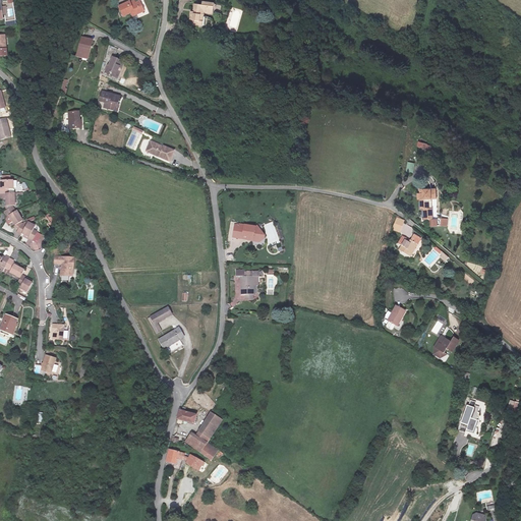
[(132,3),(119,8),(123,18),(135,13),(137,17),(146,13),(142,3),(134,7),(132,3)]
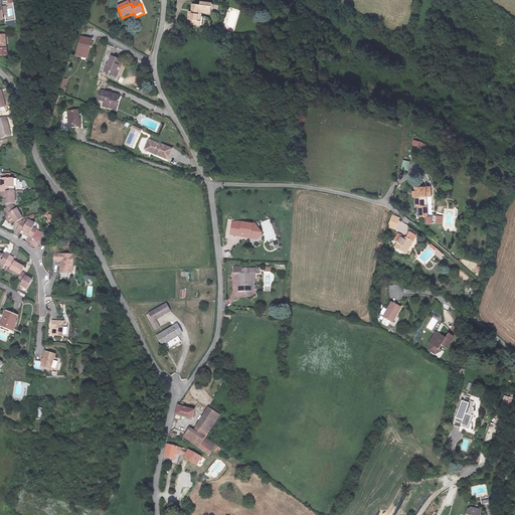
[(210,16),(211,5),(199,4),(199,8),(192,7),(192,15),(188,15),(188,23),(192,24),(191,29),(198,29),(198,24),(202,24),(203,16),(210,16)]
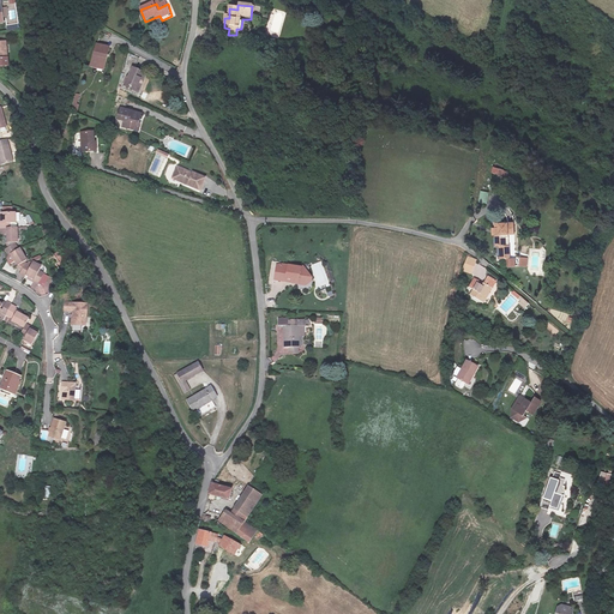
[(100,71),(104,54),(91,50),(84,72),(92,74),(94,70),(100,71)]
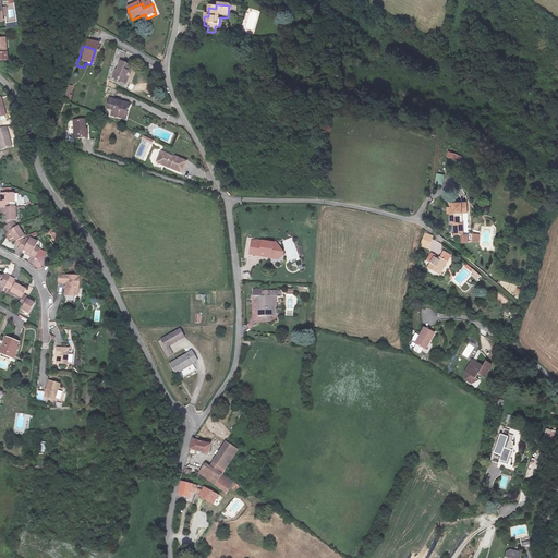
[(119,65),(122,57),(114,53),(111,62),(119,65)]
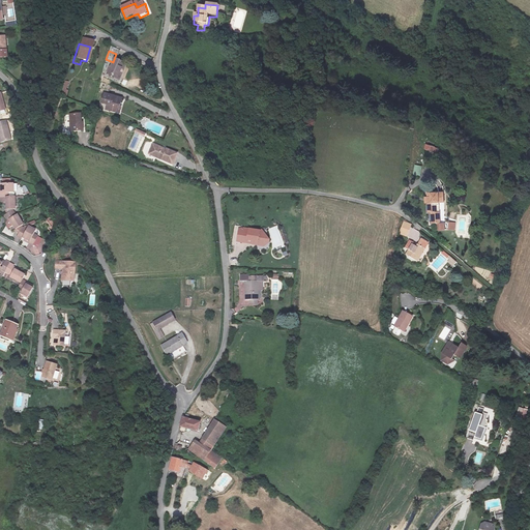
[(119,77),(123,68),(112,63),(109,71),(107,70),(102,80),(114,84),(117,76),(119,77)]
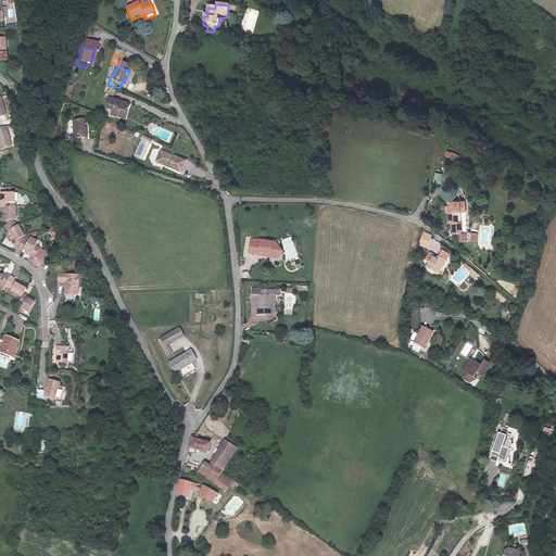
[(124,117),(126,108),(119,106),(119,109),(116,108),(116,105),(105,104),(104,109),(112,110),(111,115),(124,117)]
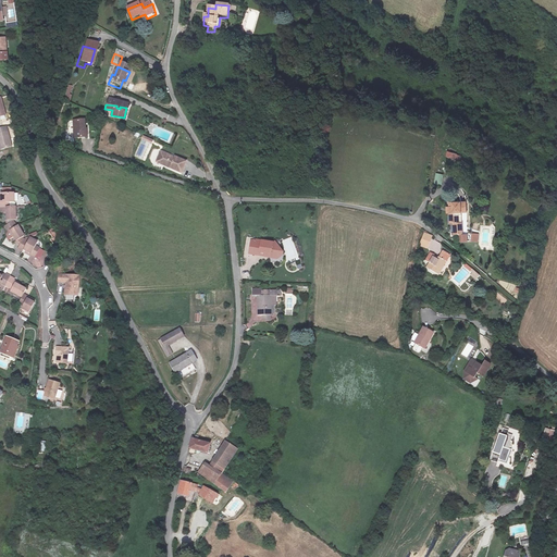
[(84,121),(73,121),(73,138),(84,138),(84,131),(85,131),(84,121)]
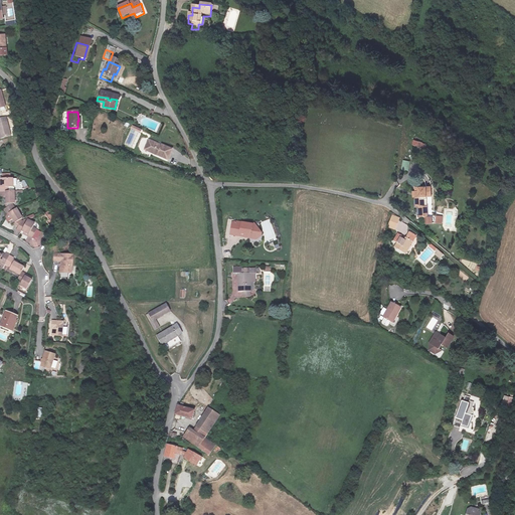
[(0,124),(0,145),(9,143),(5,129),(3,123),(0,124)]
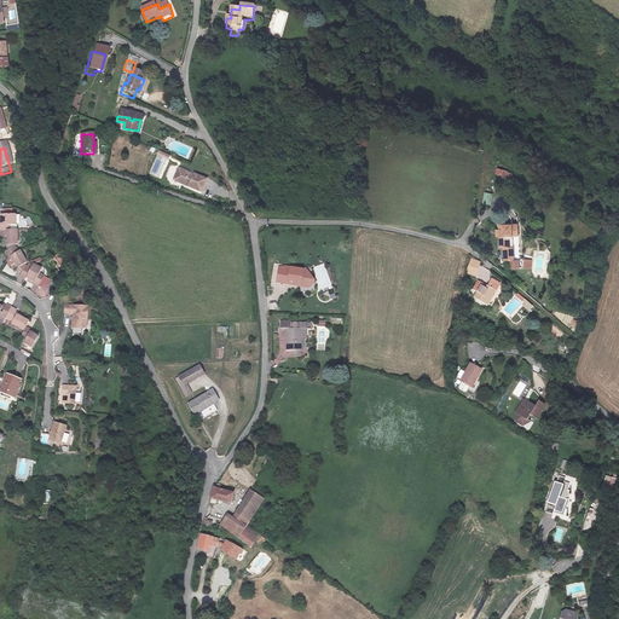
[(179,171),(175,179),(184,183),(183,185),(203,192),(207,180),(195,177),(194,178),(190,177),(190,175),(179,171)]
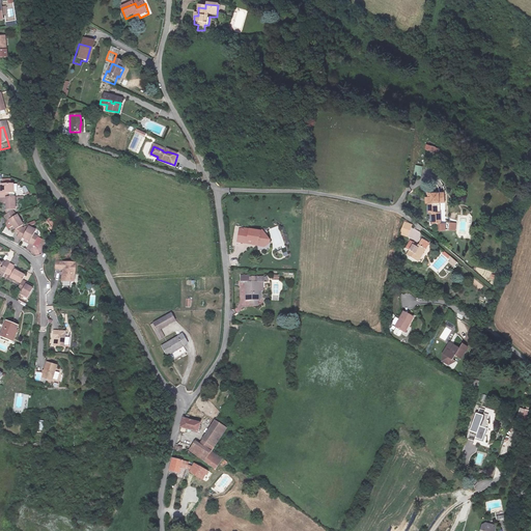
[(0,199),(6,199),(8,199),(8,195),(14,195),(14,187),(1,187),(1,195),(0,195),(0,199)]
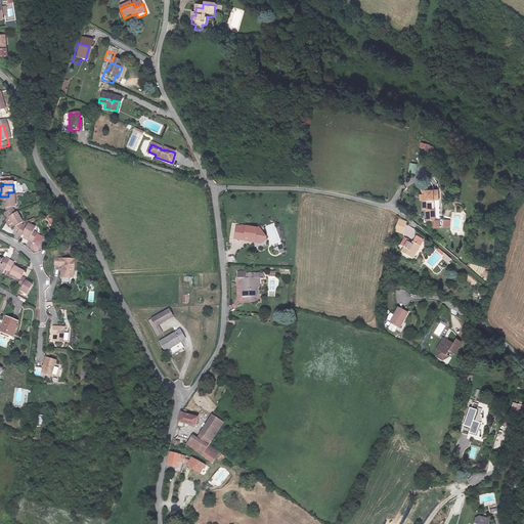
[(428,192),(419,192),(420,213),(435,212),(435,202),(428,202),(428,192)]
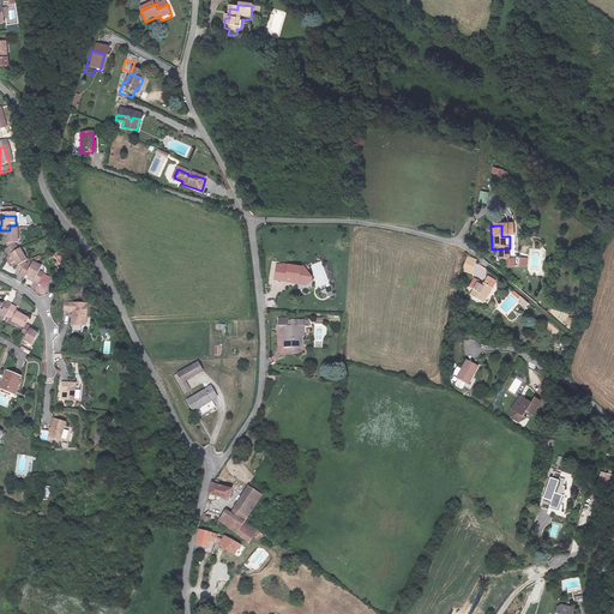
[(17,230),(10,230),(7,230),(8,245),(17,245),(17,230)]
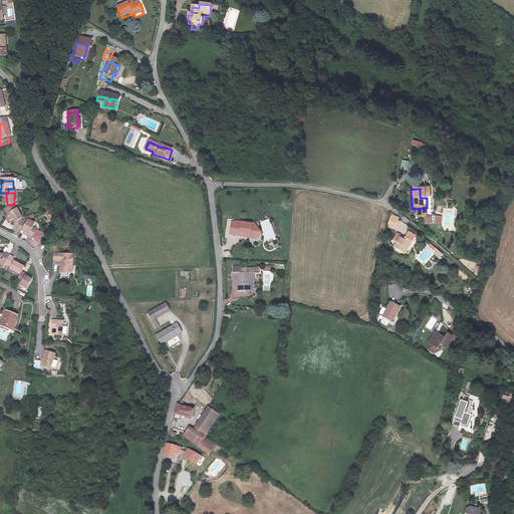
[(14,211),(9,214),(14,223),(21,220),(16,211),(14,211)]
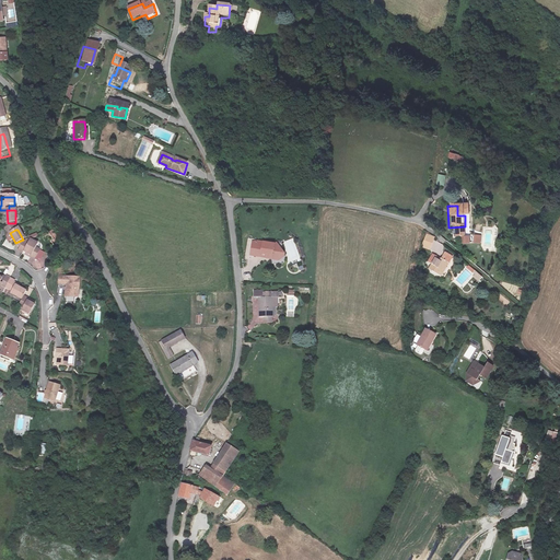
[(430,251),(435,236),(427,233),(421,247),(430,251)]
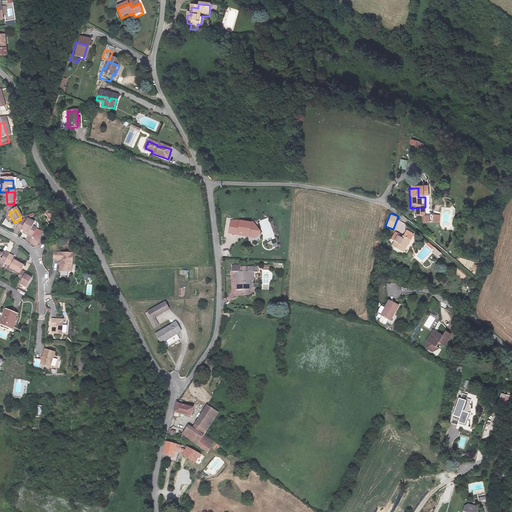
[(29,220),(27,223),(23,230),(30,234),(29,235),(33,238),(37,230),(33,228),(35,223),(29,220)]
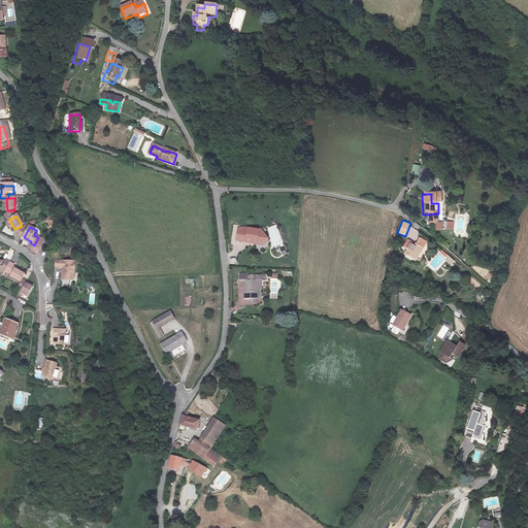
[(23,238),(24,237),(28,230),(24,228),(22,230),(21,230),(19,236),(23,238)]
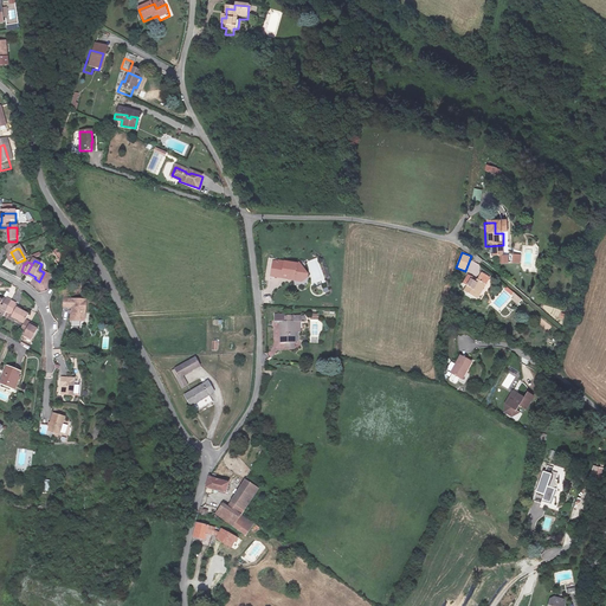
[(269,279),(275,281),(276,271),(283,272),(282,279),(301,282),(302,272),(295,271),(295,269),(277,265),(277,268),(271,266),(269,279)]
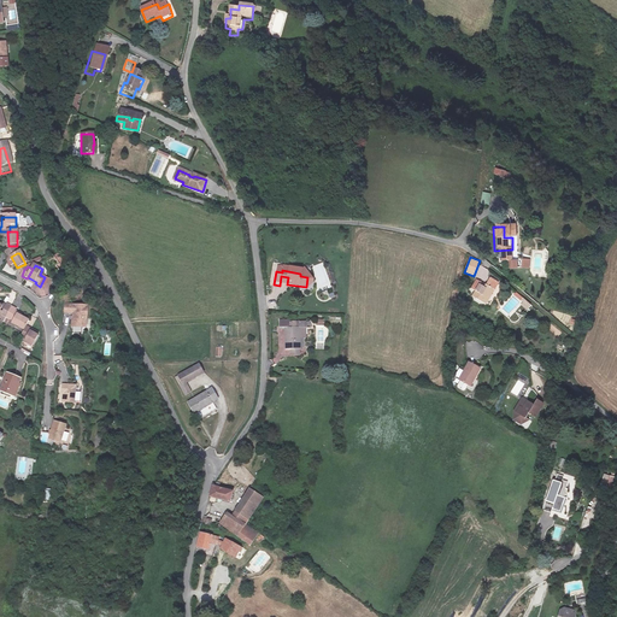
[(281,276),(280,286),(305,291),(306,287),(287,285),(288,277),(281,276)]
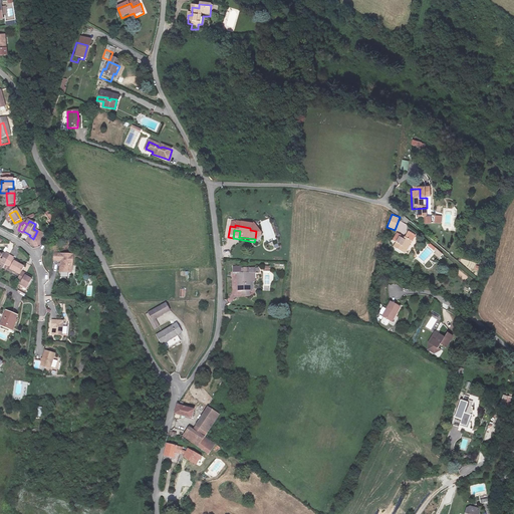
[(400,237),(396,234),(392,241),(396,244),(392,248),(403,255),(406,251),(404,249),(408,245),(409,246),(412,241),(407,238),(406,240),(404,239),(403,241),(399,238),(400,237)]
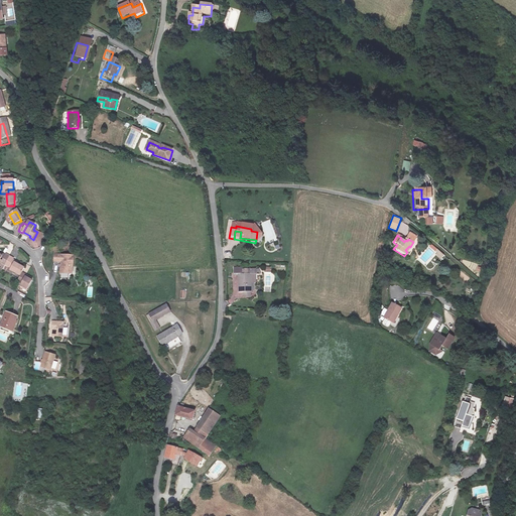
[(13,260),(5,255),(1,263),(8,268),(13,260)]
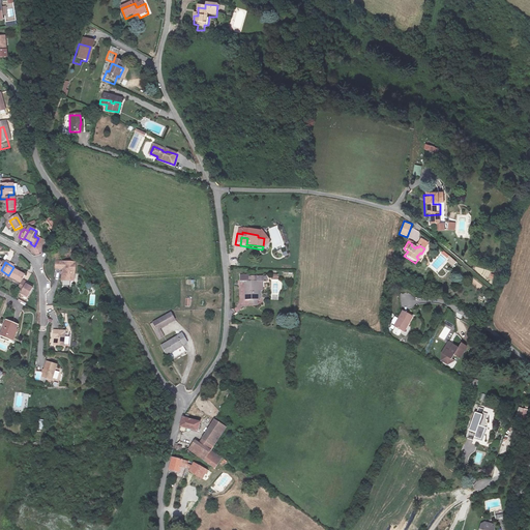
[(76,264),(56,262),(56,269),(63,270),(62,281),(70,283),(72,275),(75,275),(76,264)]
